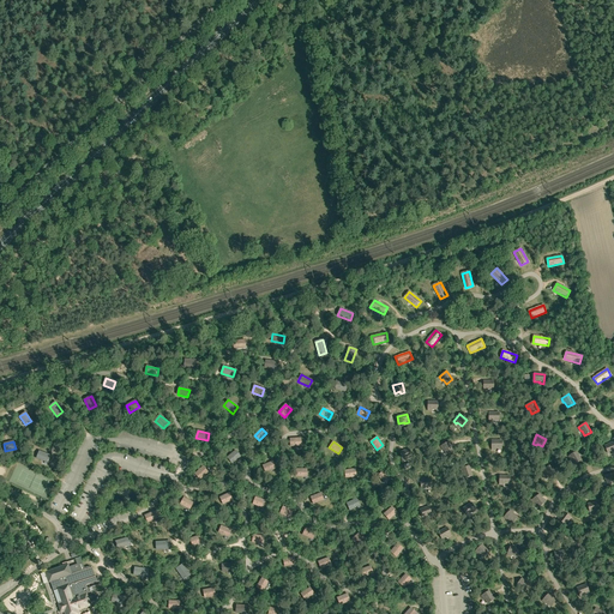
[(444,450),(446,455),(453,451),(449,441),(440,446),(443,450),(444,450)]
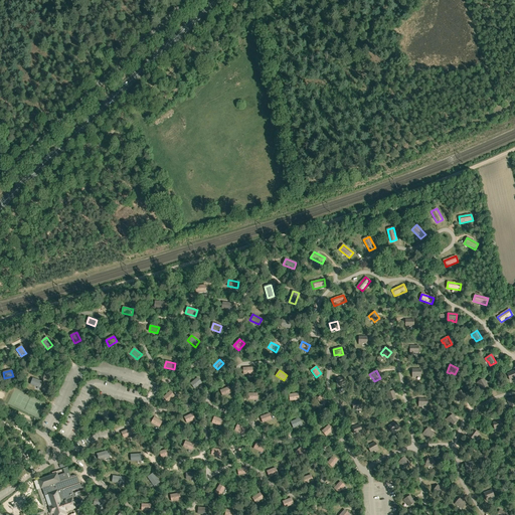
[(335,379),(337,385),(342,384),(342,385),(346,384),(343,376),(335,379)]
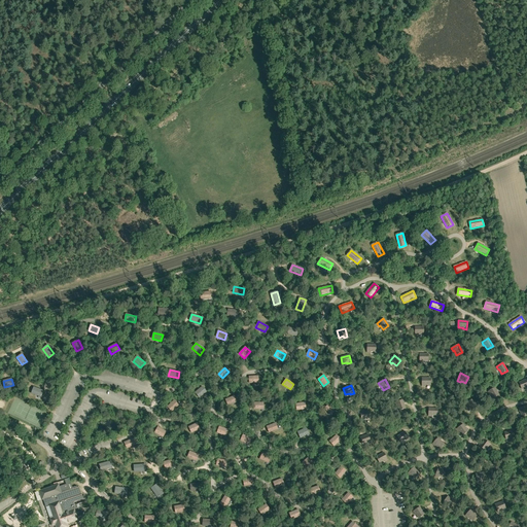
[(43,391),(34,387),(31,393),(41,397),(43,391)]
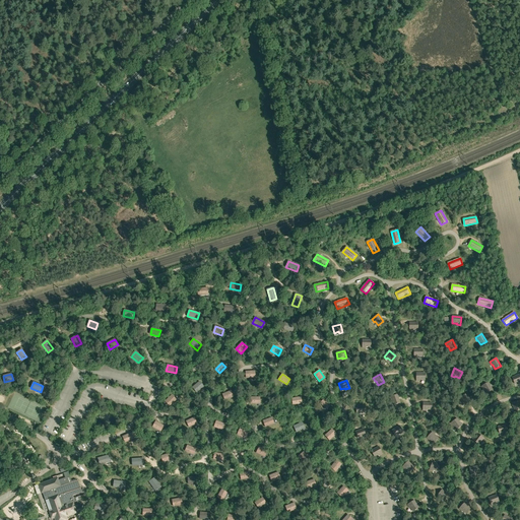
[(199,382),(193,387),(197,392),(203,387),(199,382)]
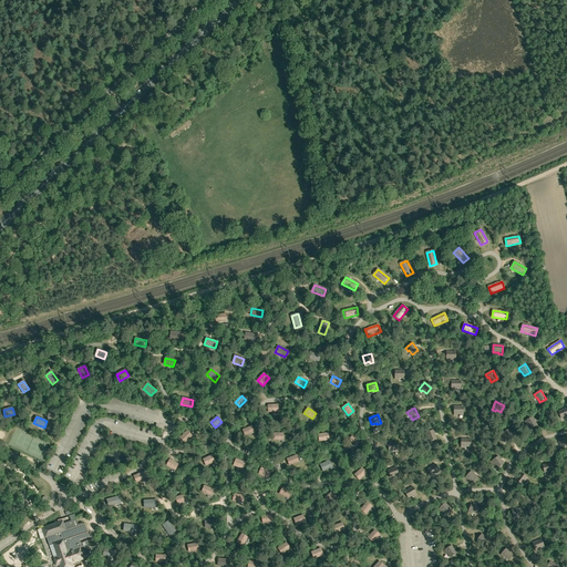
[(528,424),(531,429),(537,425),(532,416),(525,421),(527,424),(528,424)]
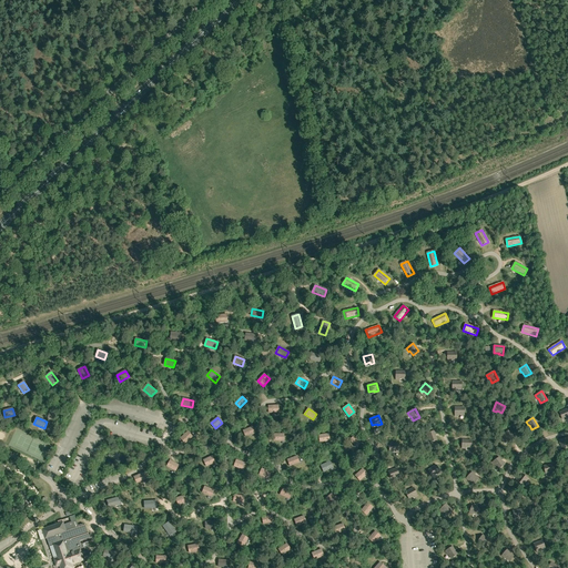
[(253,427),(243,430),(246,437),(255,434),(253,427)]
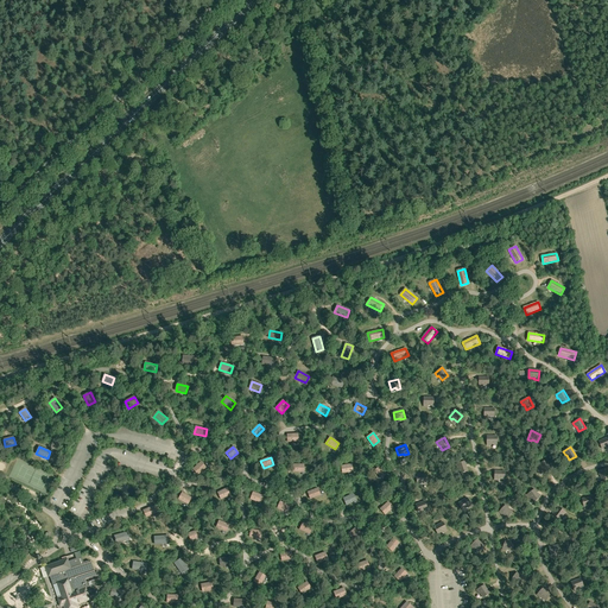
[(540,469),(544,474),(550,469),(544,461),(537,467),(539,470),(540,469)]
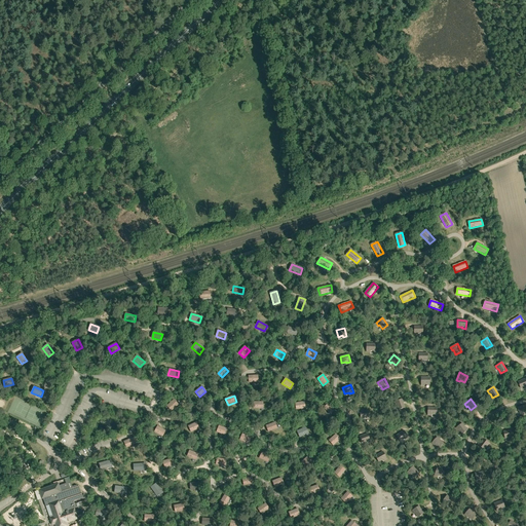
[(174,400),(167,406),(172,411),(179,405),(174,400)]
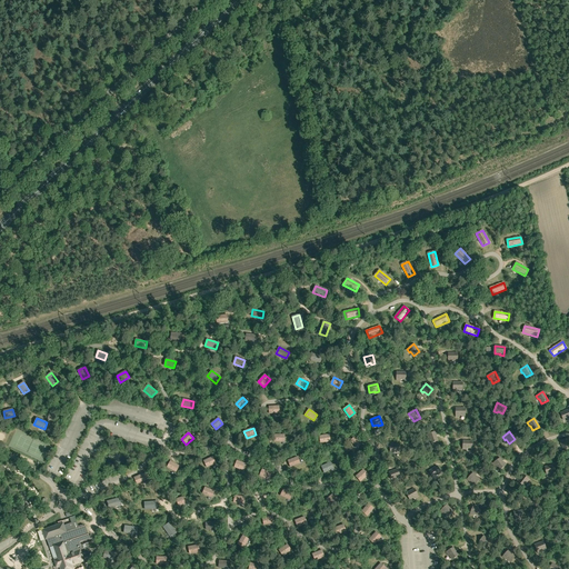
[(429,438),(431,443),(438,441),(435,432),(427,435),(428,439),(429,438)]
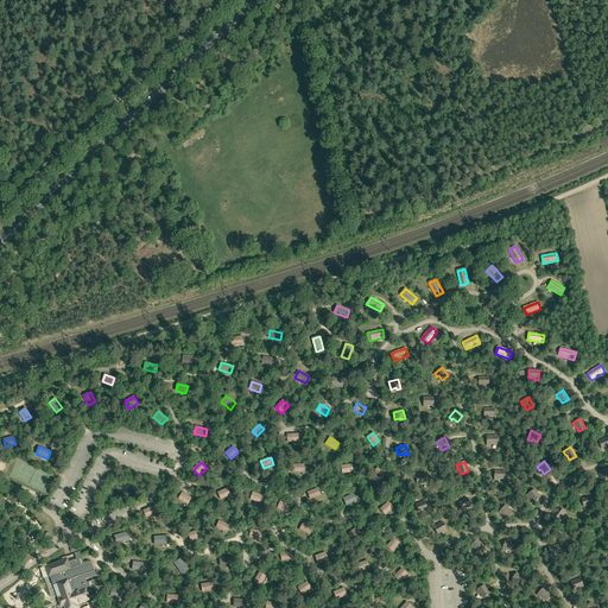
[(380,466),(374,472),(382,479),(387,473),(380,466)]
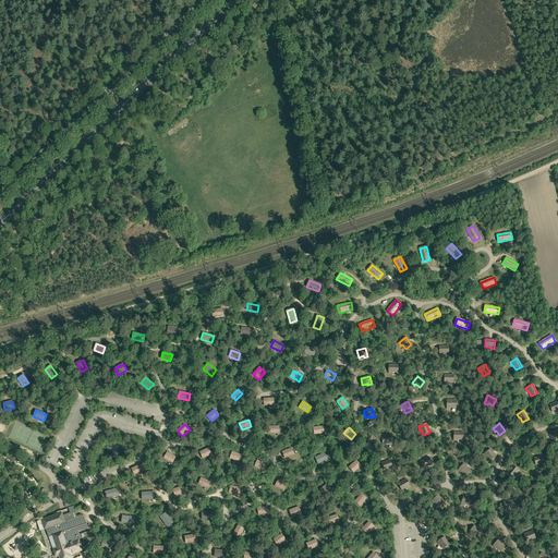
[(550,436),(552,441),(557,439),(557,435),(557,431),(548,433),(549,436),(550,436)]
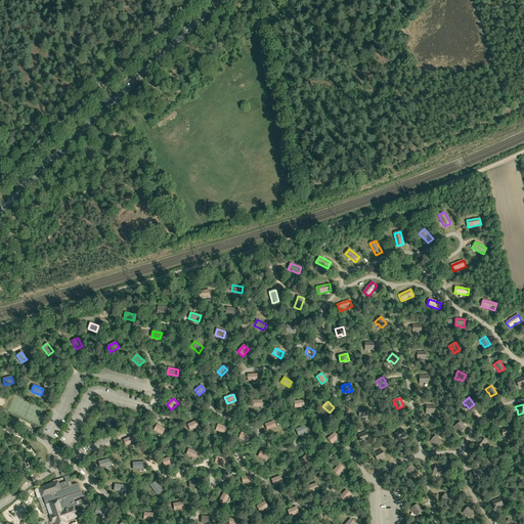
[(358,410),(360,418),(364,416),(365,417),(368,416),(366,408),(358,410)]
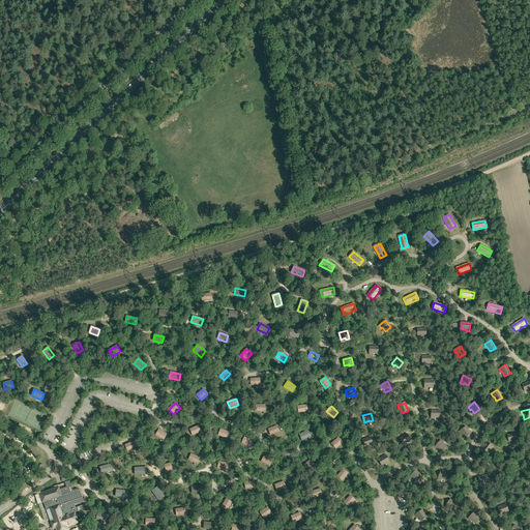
[(198,425),(189,429),(193,435),(201,432),(198,425)]
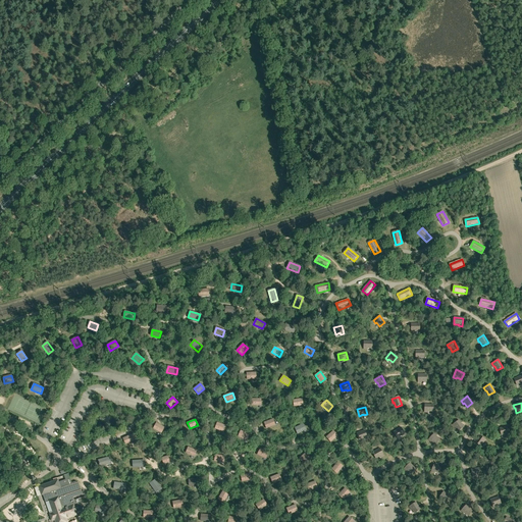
[(272,419),(264,422),(266,428),(275,425),(272,419)]
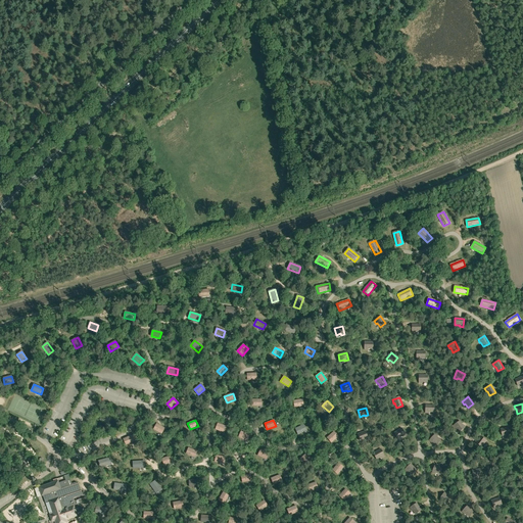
[(456,428),(459,432),(465,428),(460,421),(453,426),(455,429),(456,428)]
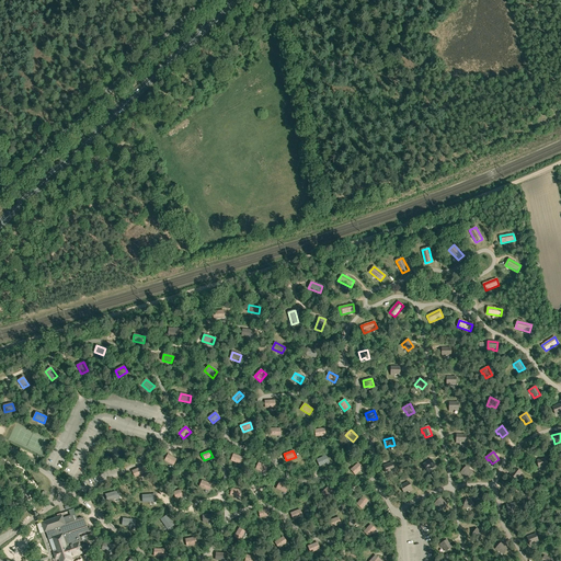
[(233,454),(231,460),(240,464),(242,457),(233,454)]
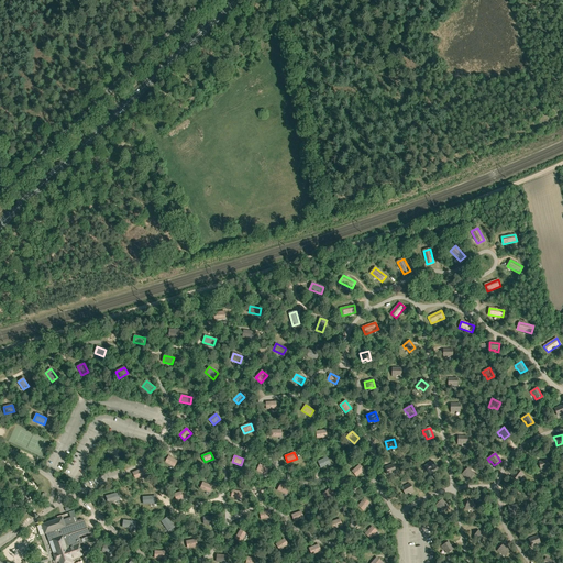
[(169,456),(165,463),(174,467),(177,461),(169,456)]
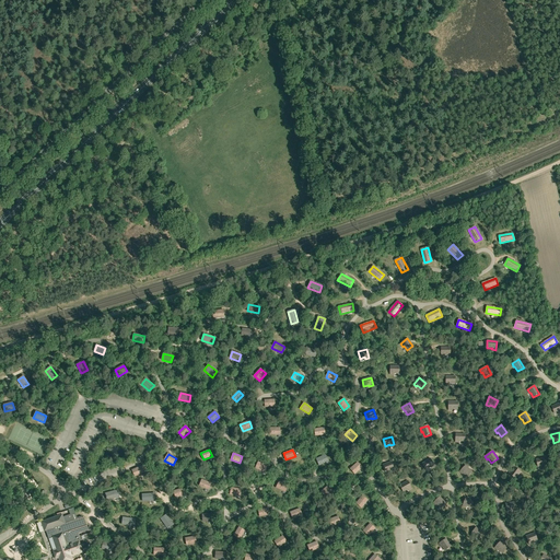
[(325,455),(316,458),(319,465),(328,461),(325,455)]
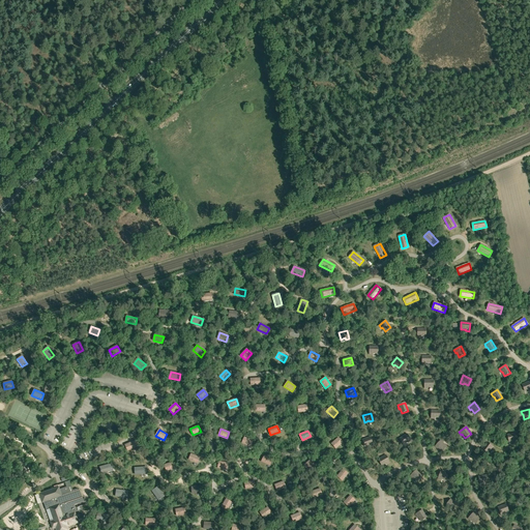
[(507,435),(508,442),(513,440),(513,442),(518,441),(516,433),(507,435)]
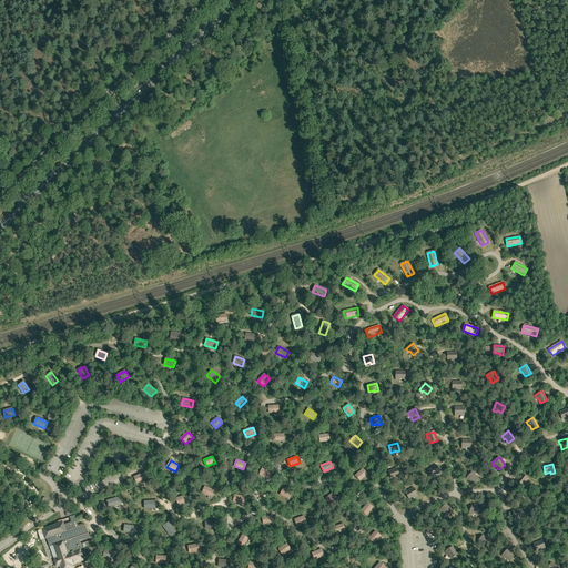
[(428,470),(432,476),(437,474),(437,475),(440,473),(436,465),(428,470)]
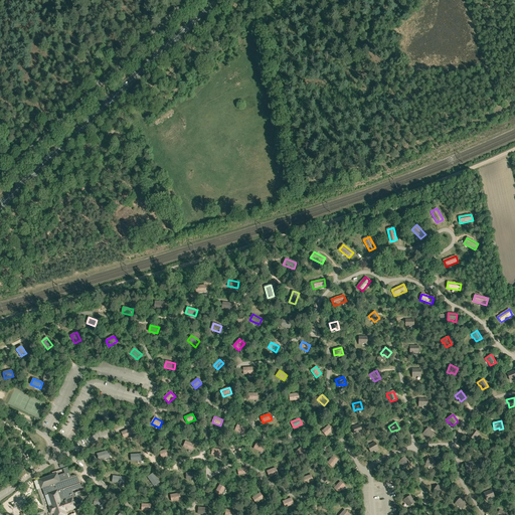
[(234,431),(243,434),(245,427),(237,424),(234,431)]
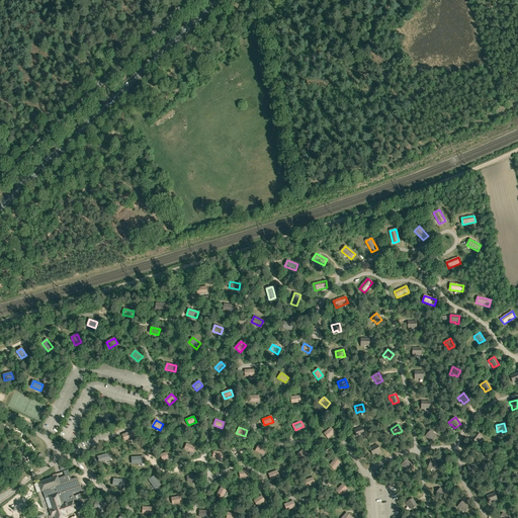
[(331,427),(324,433),(329,438),(335,432),(331,427)]
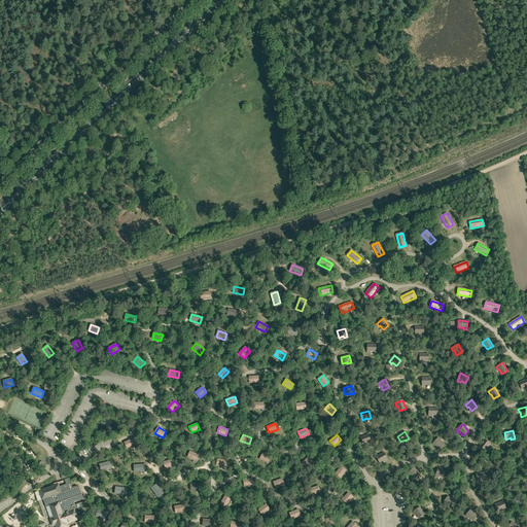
[(360,437),(362,444),(367,442),(367,444),(371,442),(369,434),(360,437)]
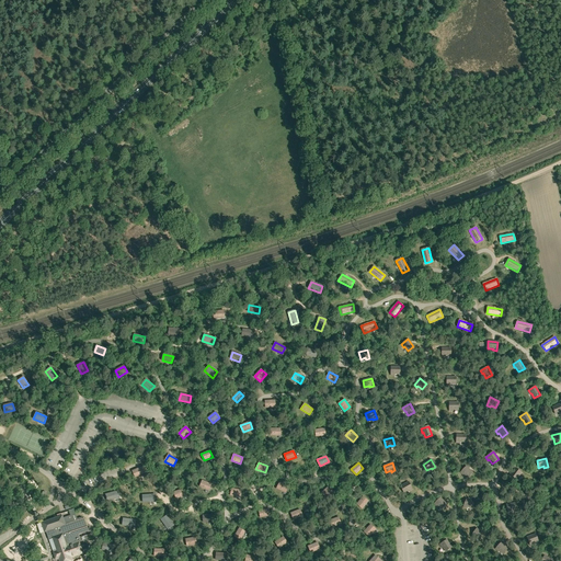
[(144,466),(133,471),(135,478),(147,472),(144,466)]
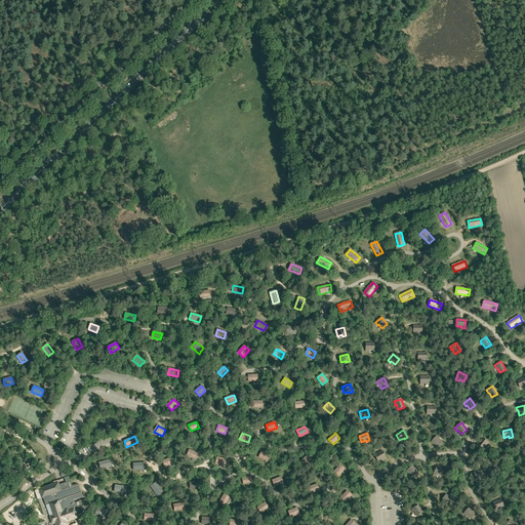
[(434,444),(438,447),(442,442),(436,436),(431,442),(434,445),(434,444)]
